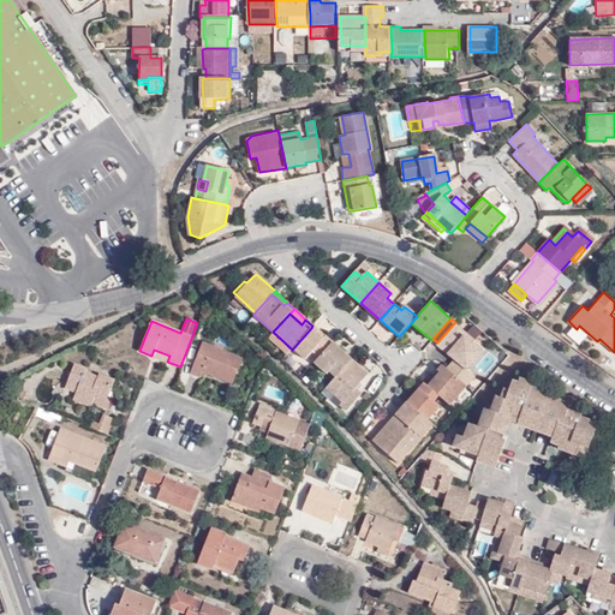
[(437,342),(454,357),(446,366),(466,384),(476,374),(466,365),(478,353),(467,344),(470,341),(464,335),(466,332),(455,322),(437,342)]
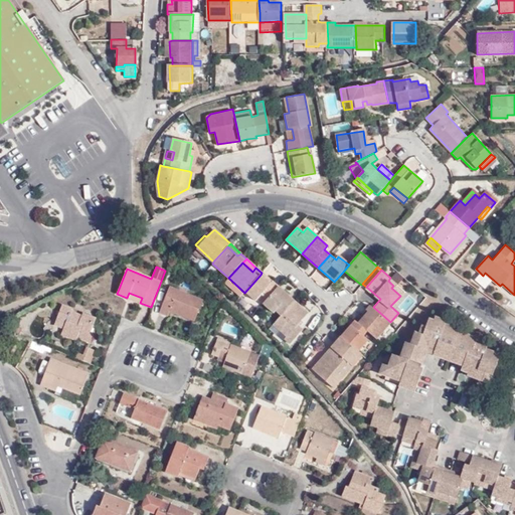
[(272,282),(262,273),(261,275),(271,284),(272,282)]
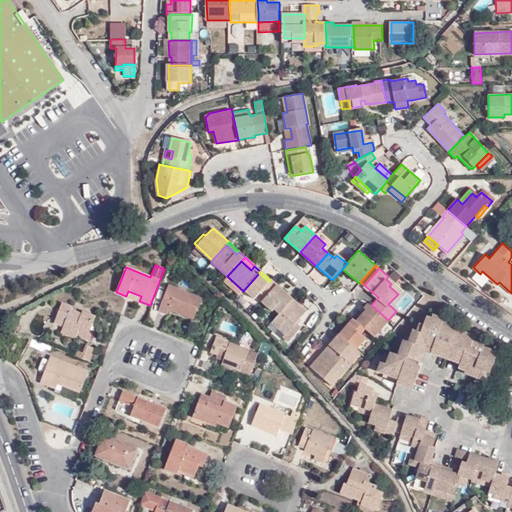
[(480,274),(495,286),(497,284),(482,271),(480,274)]
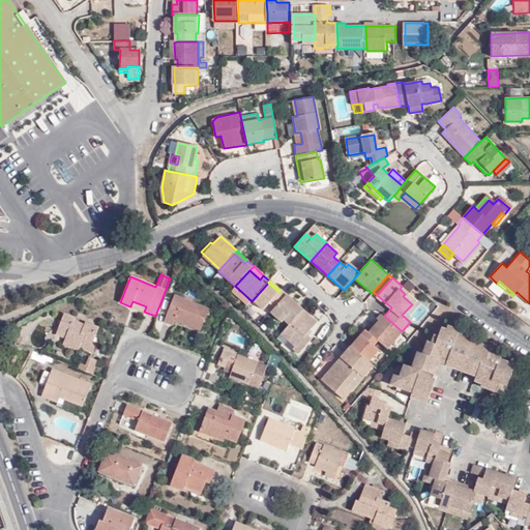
[(268,283),(252,301),(262,311),(269,302),(274,307),(286,295),(280,290),(278,292),(268,283)]
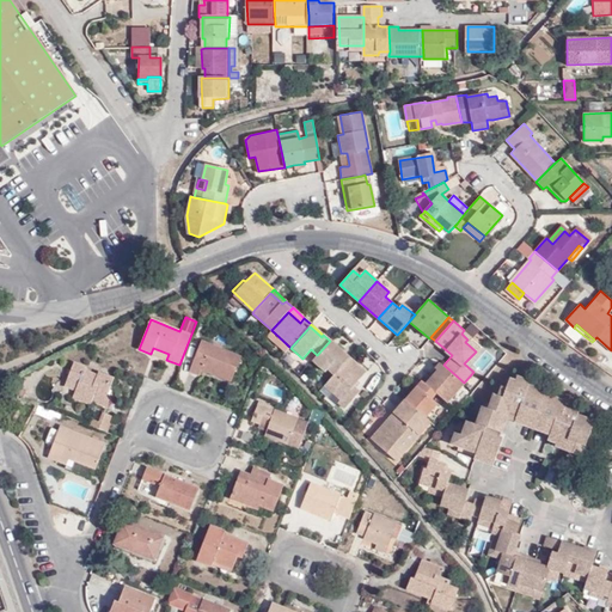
[(271,330),(267,336),(286,353),(291,348),(271,330)]
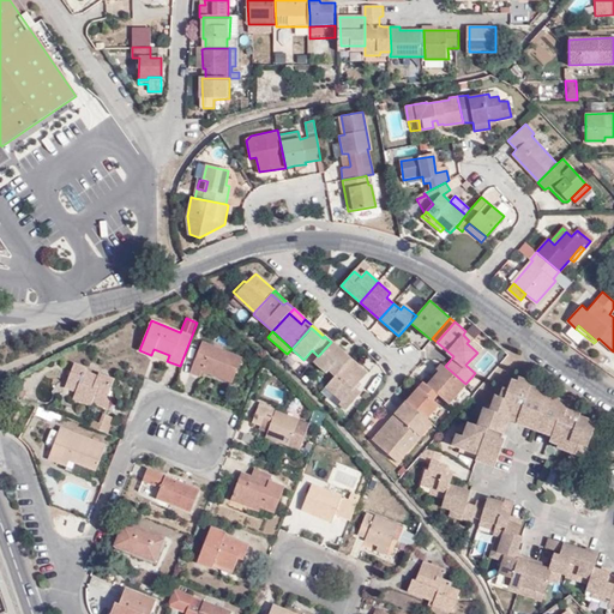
[(477,353),(482,345),(465,331),(463,335),(469,341),(467,343),(477,353)]
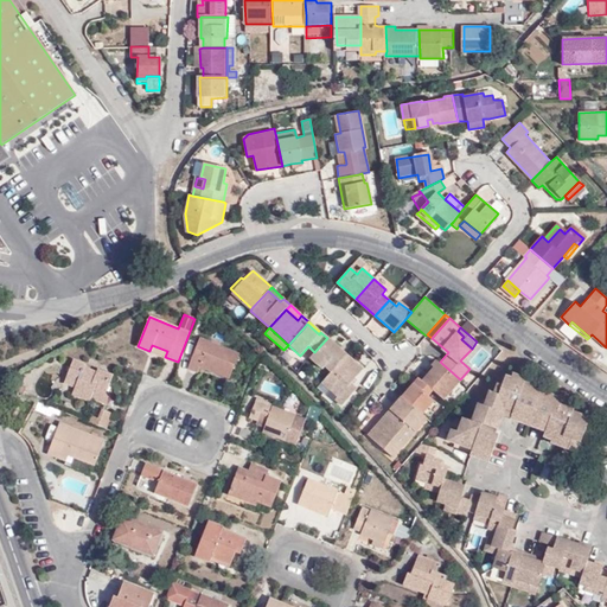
[(197,372),(199,366),(210,370),(212,365),(231,372),(238,353),(200,338),(187,368),(197,372)]
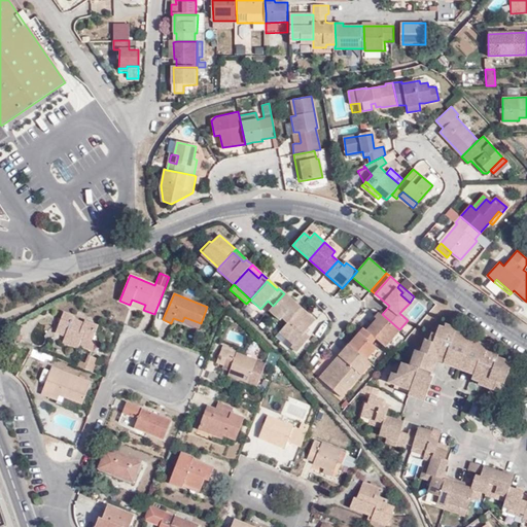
[(280,319),(283,317),(288,321),(301,307),(284,293),(273,306),(270,310),(280,319)]
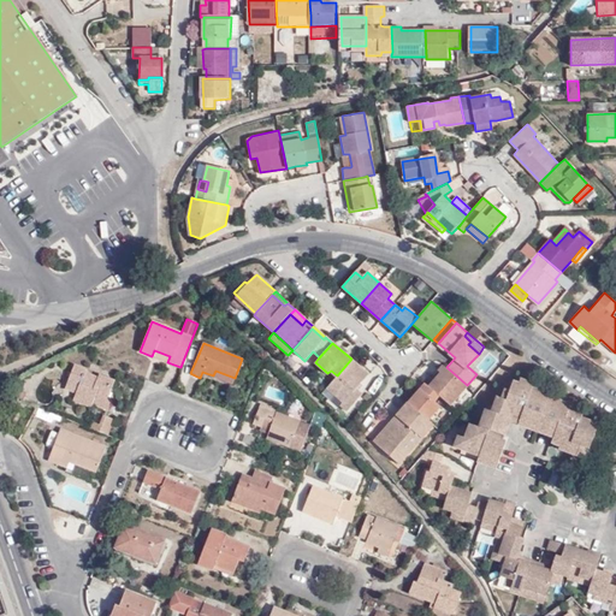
[(152,356),(167,362),(170,356),(154,350),(152,356)]
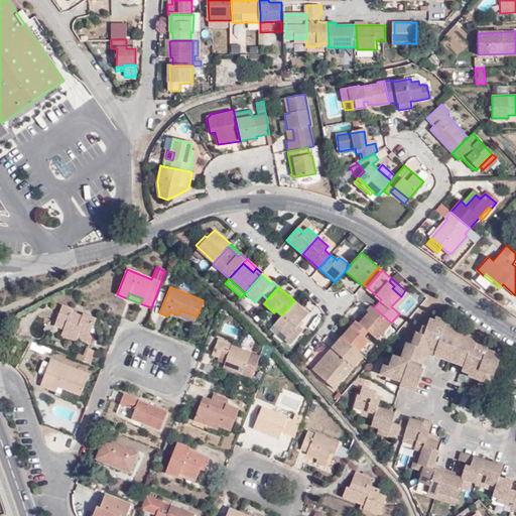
[(262,294),(255,302),(261,307),(264,303),(267,299),(262,294)]
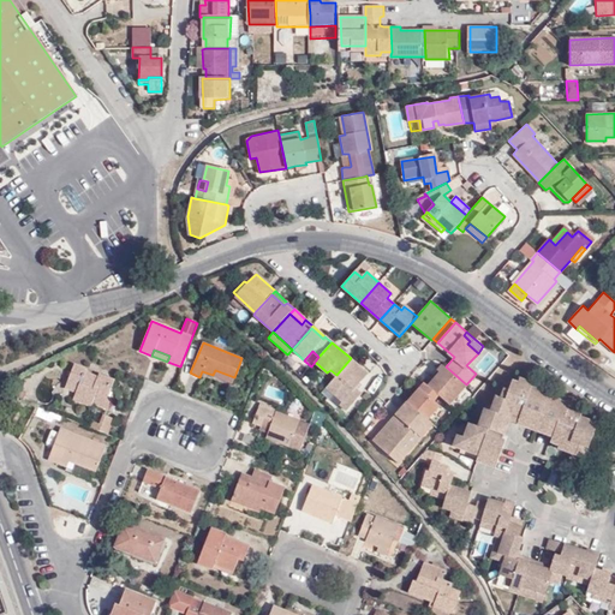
[(351,358),(336,375),(327,387),(340,399),(339,401),(345,407),(359,390),(354,386),(366,372),(353,360),(351,358)]
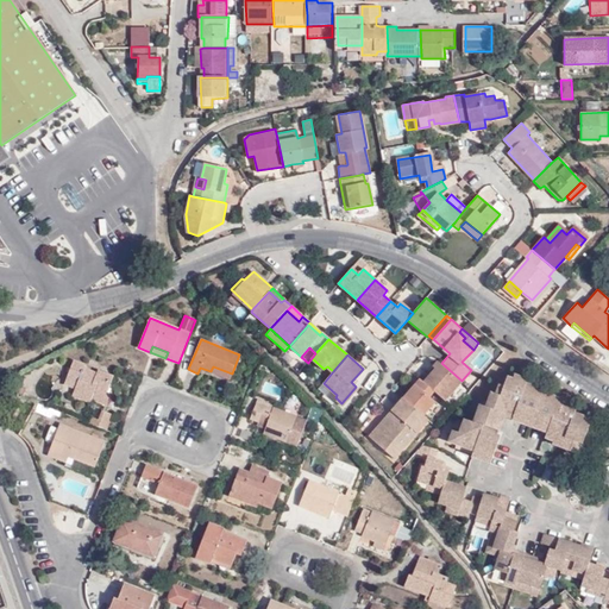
[(432,389),(445,400),(462,381),(441,363),(438,359),(433,364),(437,368),(425,382),(432,389)]
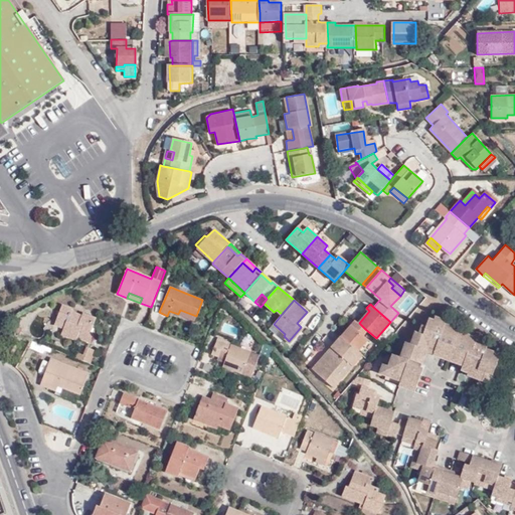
[(90,333),(95,318),(82,313),(81,316),(70,312),(71,309),(61,305),(55,321),(64,324),(63,328),(60,335),(75,340),(76,337),(86,341),(91,343),(94,335),(90,333)]
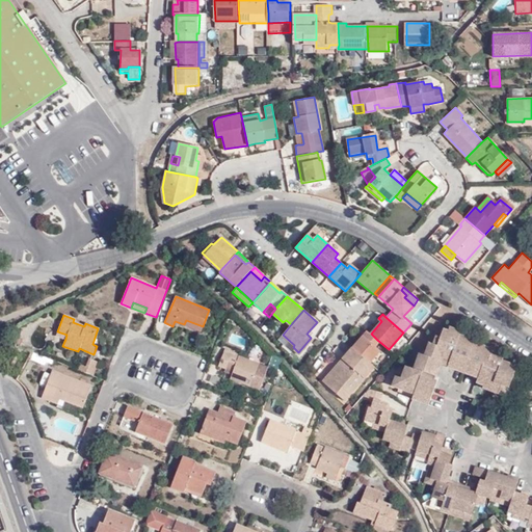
[(371,334),(381,321),(378,318),(367,330),(371,334)]
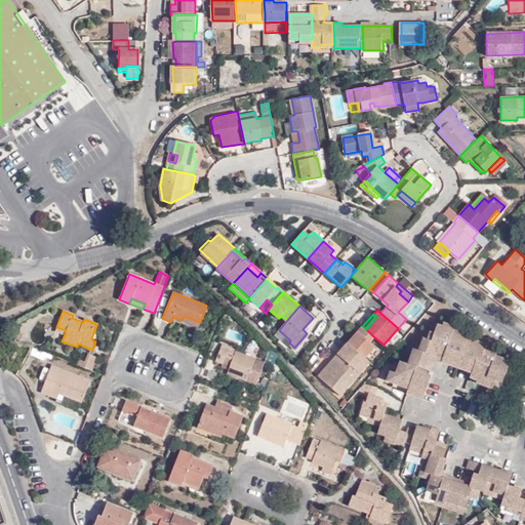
[(182,320),(198,327),(200,322),(184,316),(182,320)]
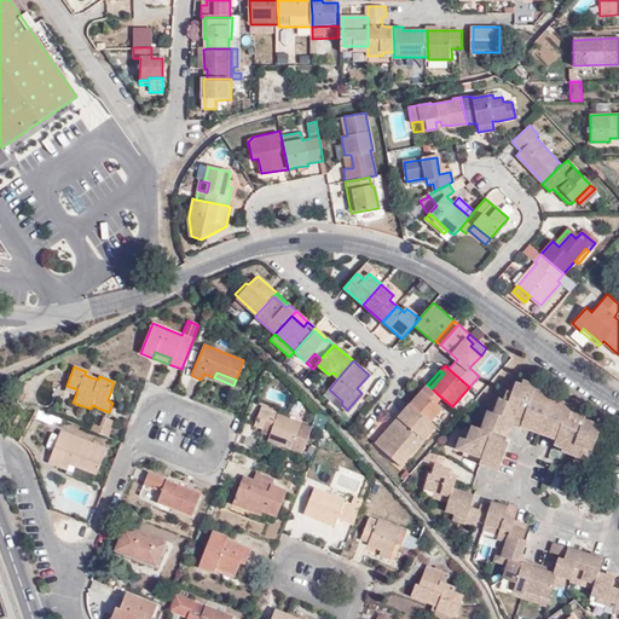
[(499,466),(503,457),(509,440),(507,439),(499,437),(505,417),(512,420),(519,422),(520,422),(549,432),(547,437),(555,439),(554,441),(562,444),(572,447),(572,449),(579,451),(577,457),(588,461),(600,426),(584,420),(585,415),(571,410),(572,406),(550,397),(550,395),(533,389),(534,385),(522,381),(520,385),(515,382),(510,392),(508,391),(503,400),(498,399),(495,405),(492,404),(489,412),(486,411),(480,429),(470,426),(466,441),(460,439),(456,451),(463,453),(466,452),(473,455),(474,452),(481,455),(479,460),(499,466)]
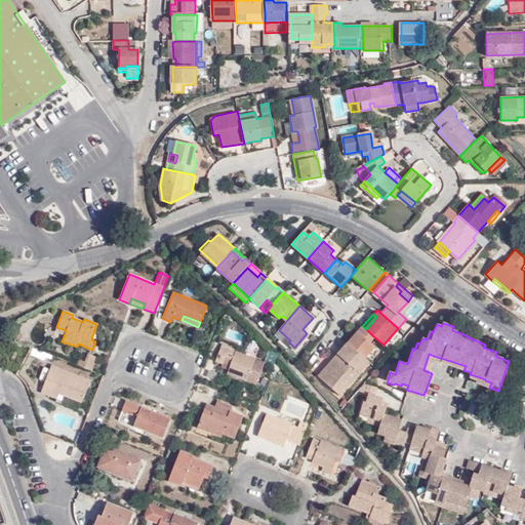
[(366,329),(362,326),(361,325),(348,341),(364,357),(374,346),(368,340),(372,335),(366,329)]
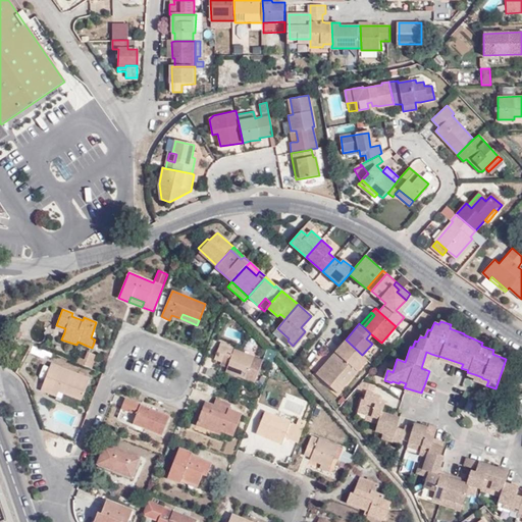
[(226,326),(223,335),(240,341),(243,331),(226,326)]
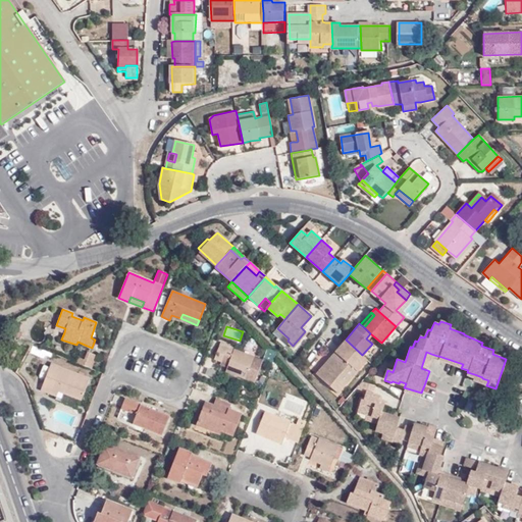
[(367,359),(362,355),(346,340),(331,356),(353,375),(367,359)]
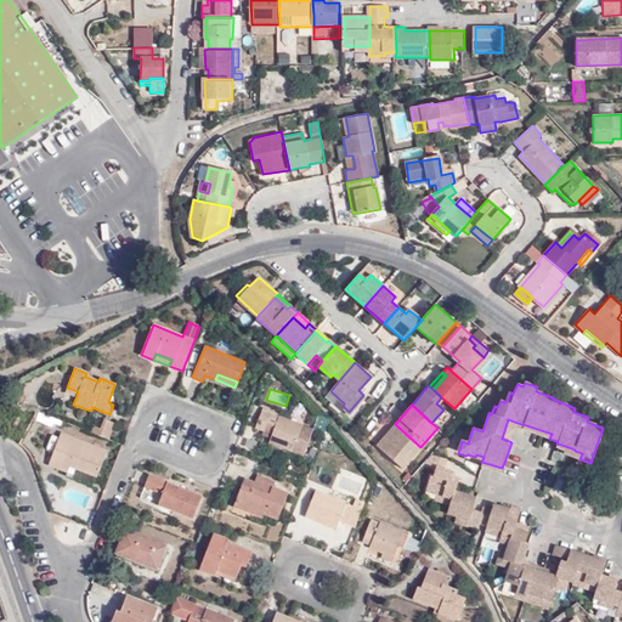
[(275,427),(271,436),(269,441),(293,451),(304,454),(312,430),(261,411),(255,427),(264,430),(266,424),(275,427)]
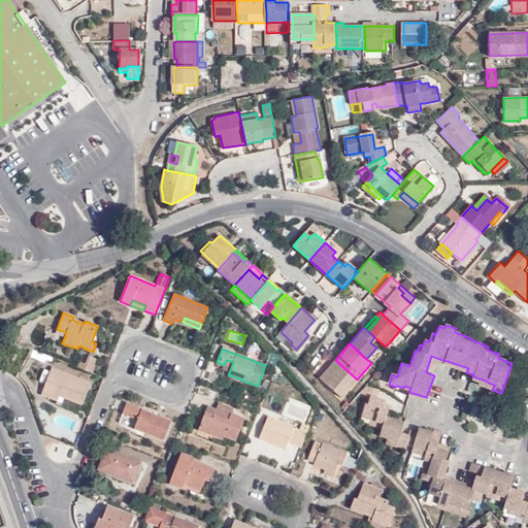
[(318,366),(325,356),(316,349),(308,359),(318,366)]
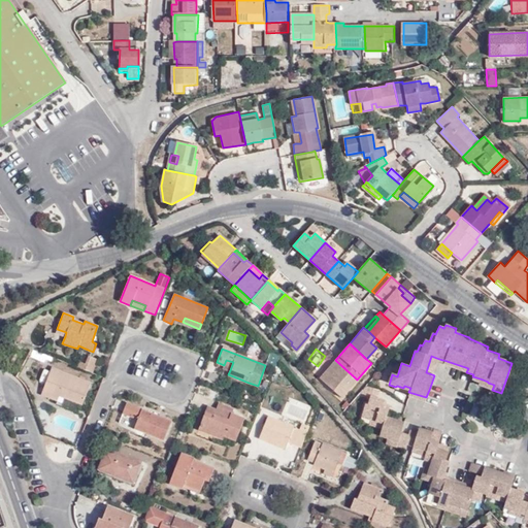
[(43,358),(51,361),(52,358),(33,351),(31,356),(42,361),(43,358)]
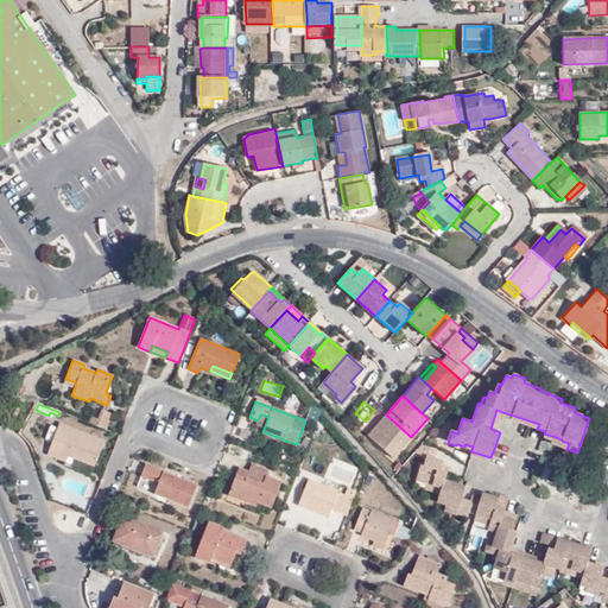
[(95,419),(89,417),(87,423),(106,430),(112,415),(105,412),(99,409),(95,419)]
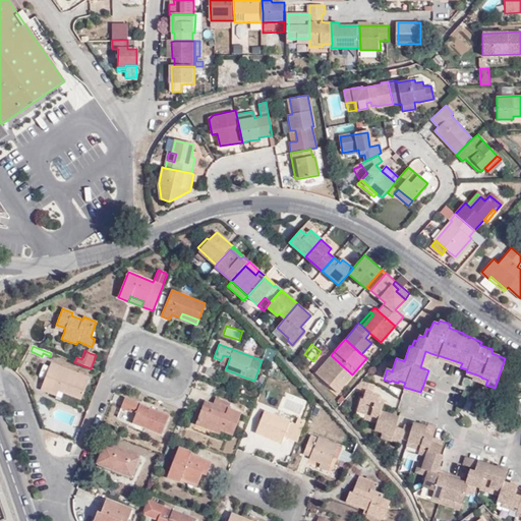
[(426,369),(429,357),(430,353),(425,351),(420,367),(426,369)]
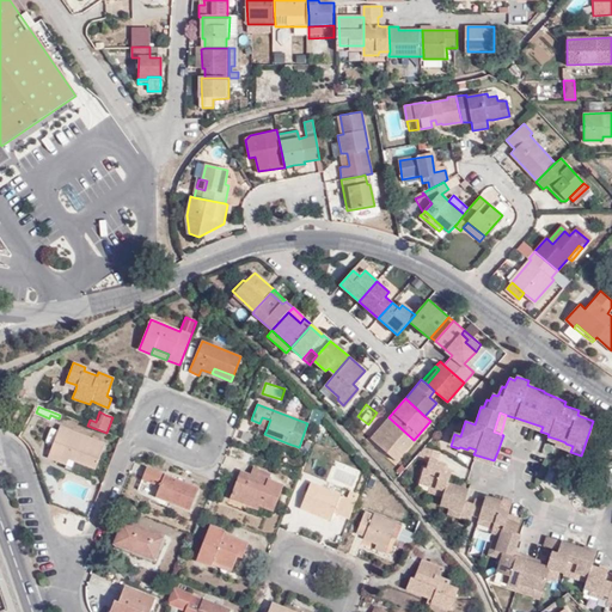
[(259,423),(258,426),(267,429),(270,420),(262,417),(259,423)]
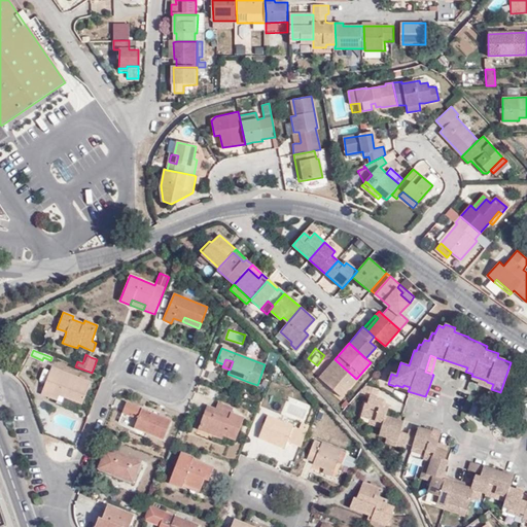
[(341,396),(356,379),(335,359),(319,377),(341,396)]
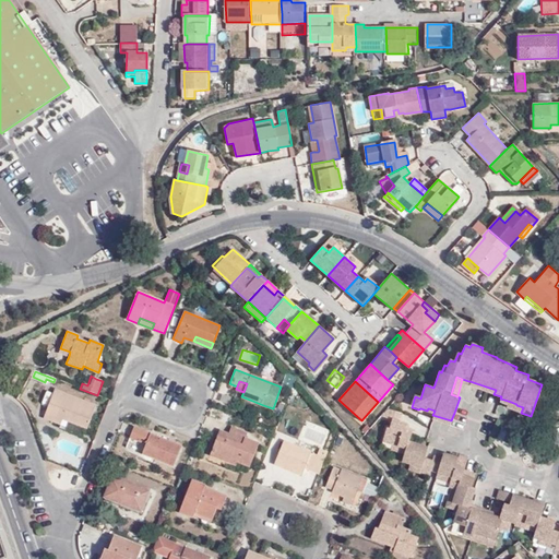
[(60,424),(62,418),(86,427),(95,406),(54,390),(44,417),(60,424)]
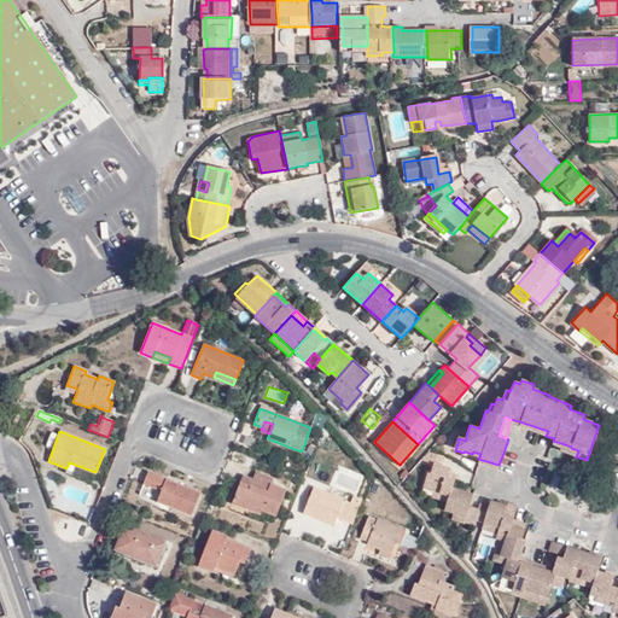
[(560,447),(559,450),(570,454),(571,448),(571,447),(561,443),(560,447)]
